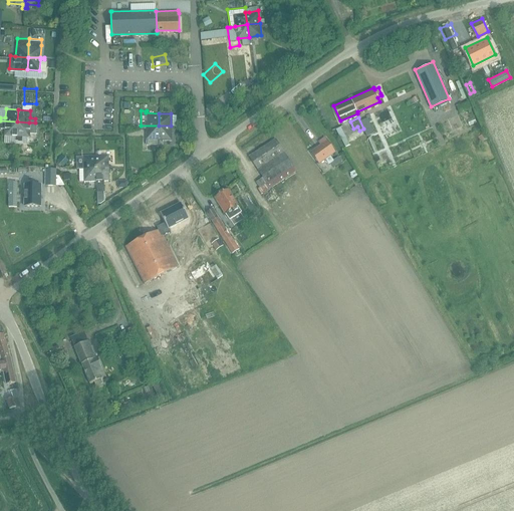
[(15,139),(16,139),(17,121),(0,120),(0,125),(5,126),(4,134),(15,135),(15,139)]
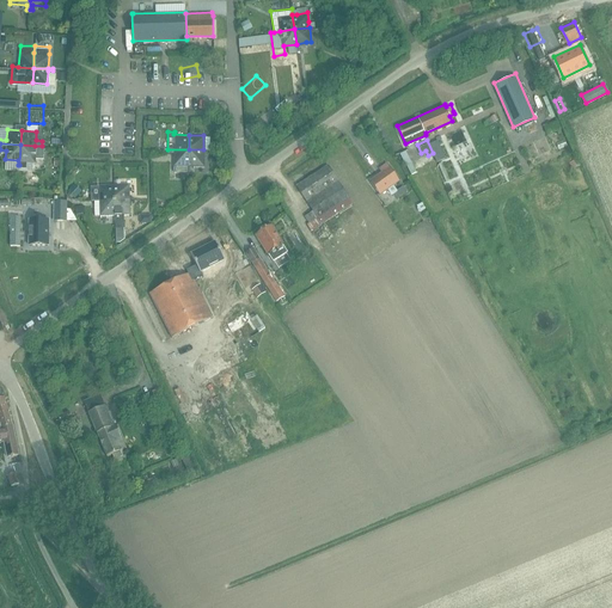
[(35,160),(35,157),(43,158),(43,147),(35,147),(35,146),(20,145),(19,165),(22,165),(22,159),(35,160)]
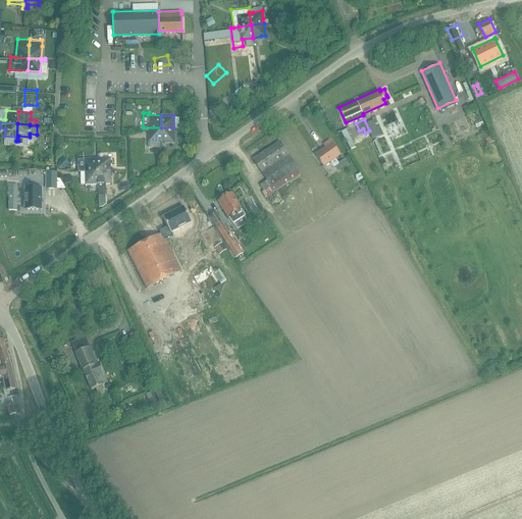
[(143,127),(143,128),(148,130),(148,140),(160,140),(161,127),(143,127)]
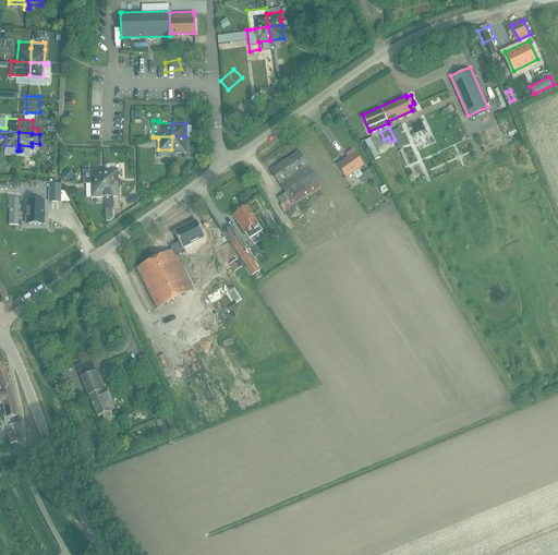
[(185,136),(172,136),(171,156),(176,156),(176,149),(185,151),(185,136)]
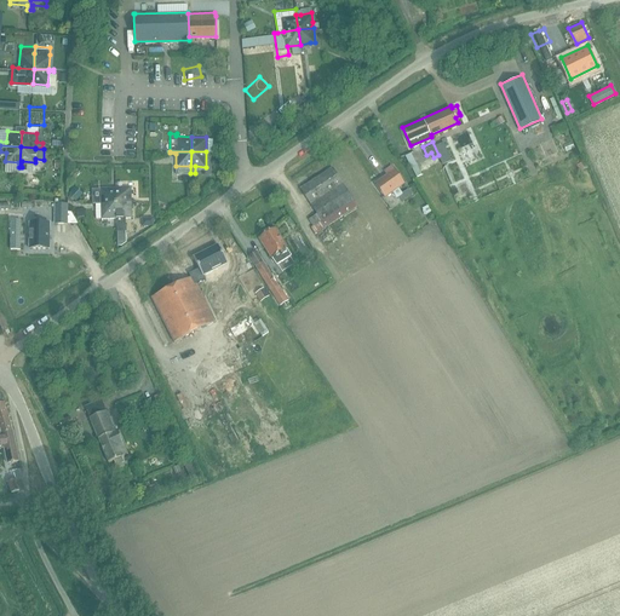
[(383,194),(402,180),(390,163),(384,168),(386,173),(373,182),(383,194)]
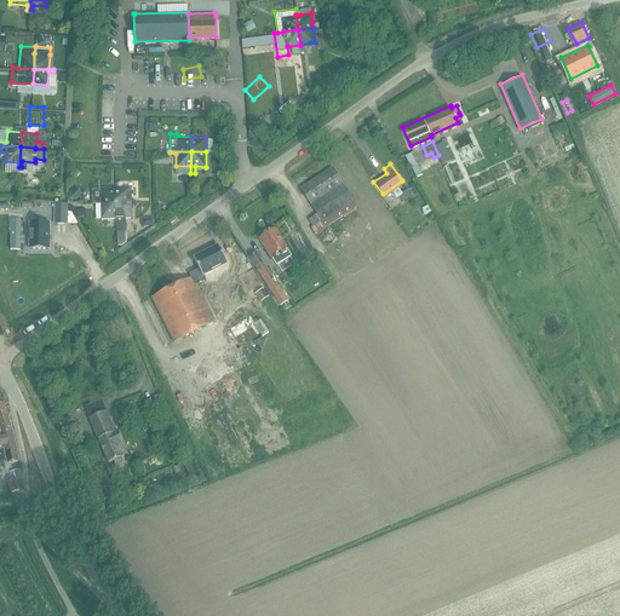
[(299,186),(315,211),(309,216),(313,222),(311,223),(316,230),(323,226),(356,205),(331,166),(299,186)]
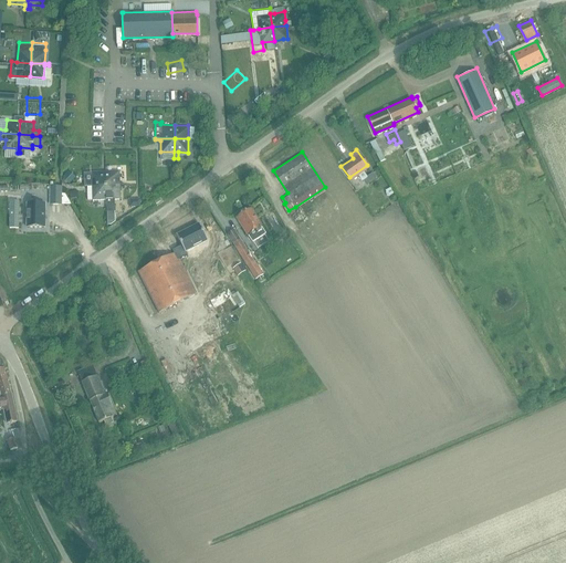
[(105,169),(92,170),(92,184),(105,184),(105,169)]
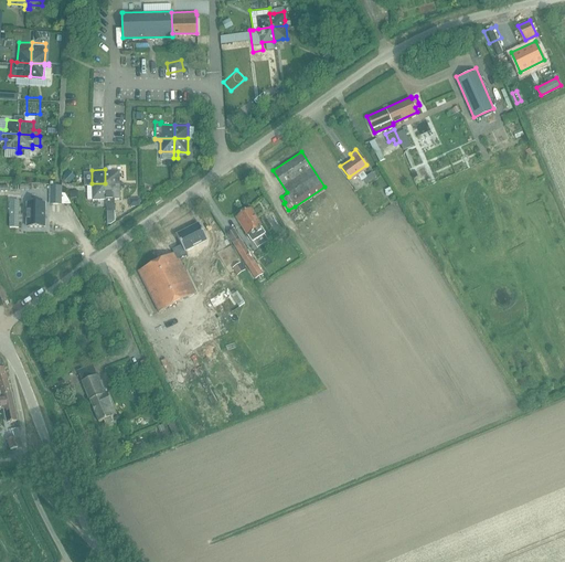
[(118,169),(105,169),(105,183),(119,182),(124,182),(124,180),(119,180),(118,169)]
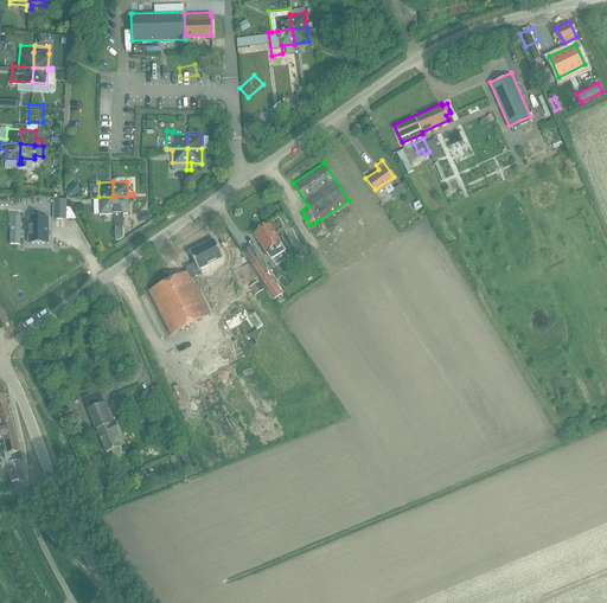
[(391,194),(401,187),(397,183),(389,190),(391,194)]
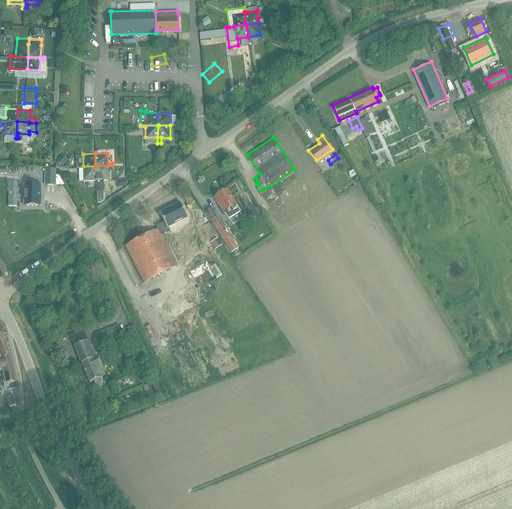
[(108,165),(95,166),(95,178),(96,178),(96,189),(97,189),(103,189),(103,181),(101,181),(101,178),(108,178),(108,165)]
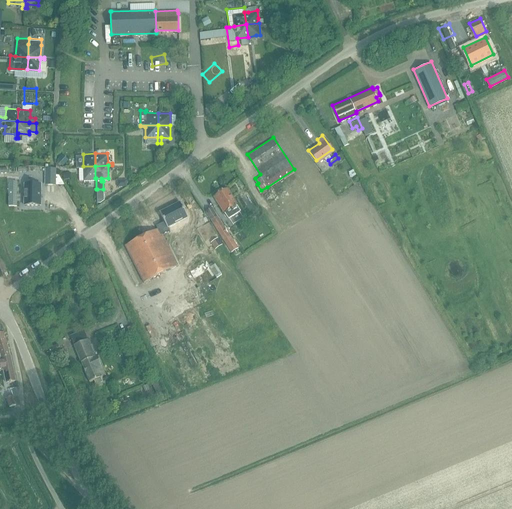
[(55,166),(45,166),(45,167),(45,180),(45,182),(55,182),(55,174),(55,166)]
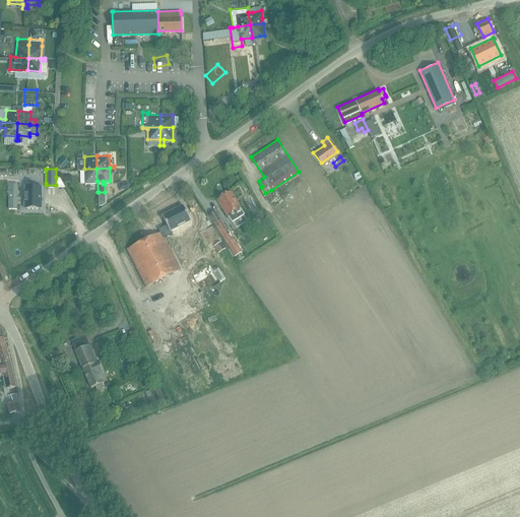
[(84,169),(80,169),(80,182),(96,181),(96,169),(84,169)]
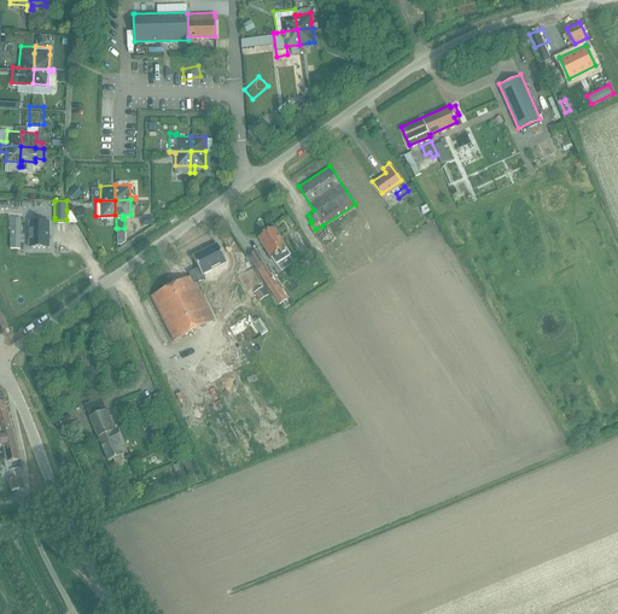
[(353,212),(332,226),(337,233),(357,220),(353,212)]
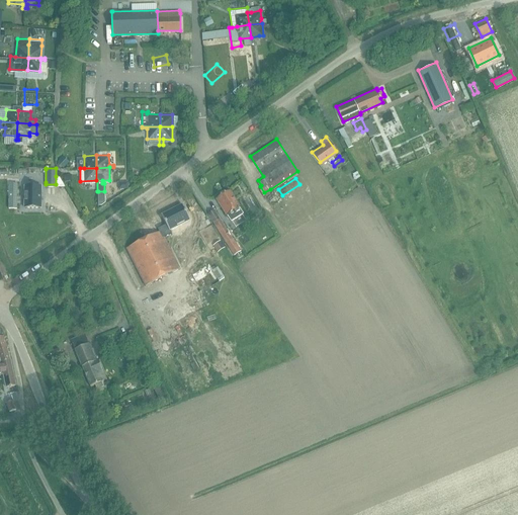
[(17,184),(9,184),(8,206),(16,206),(17,184)]
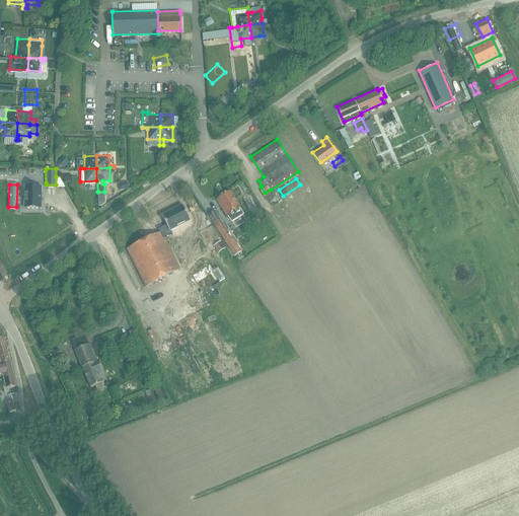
[(42,185),(24,185),(24,206),(41,206),(42,185)]
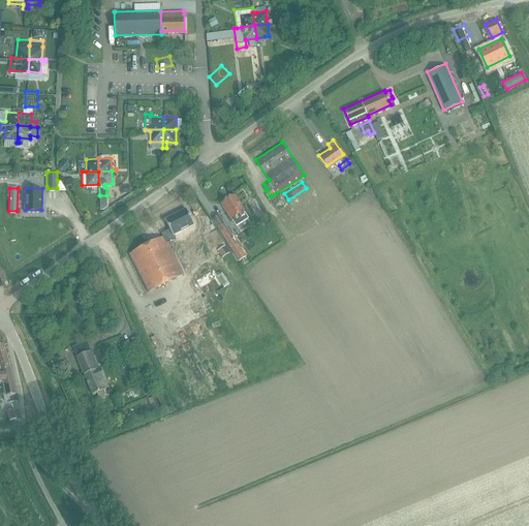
[(245,211),(244,212),(232,192),(220,199),(231,218),(236,224),(248,217),(245,211)]
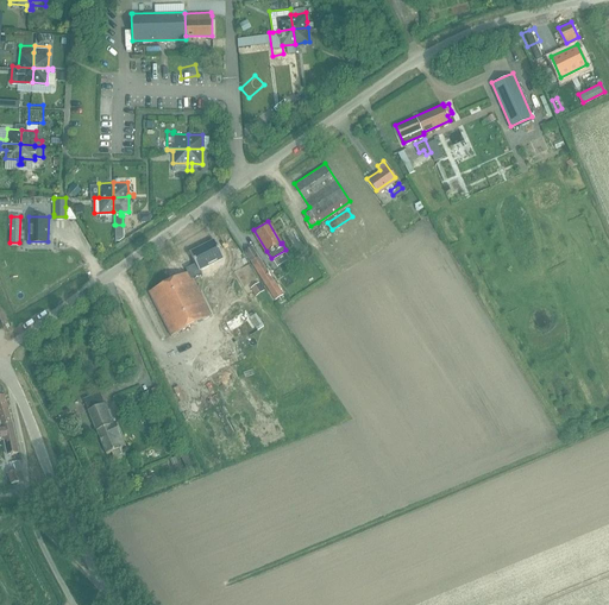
[(194,260),(184,266),(186,270),(189,276),(192,275),(200,270),(199,268),(223,256),(213,238),(189,250),(189,251),(194,260)]
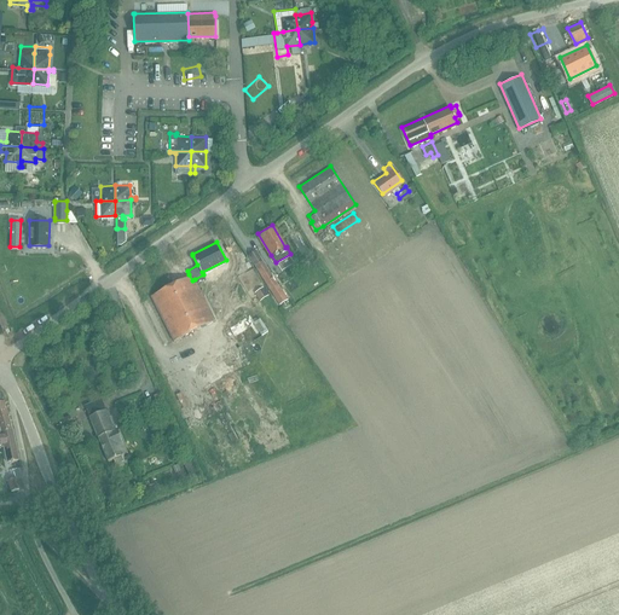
[(256,247),(248,251),(249,254),(279,302),(289,295),(279,280),(278,282),(270,268),(256,247)]
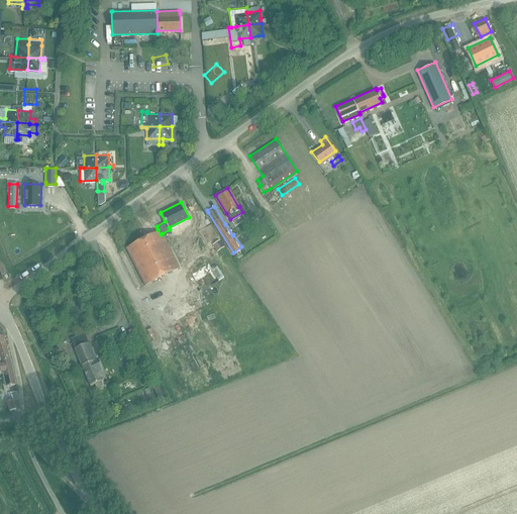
[(158,229),(126,245),(144,284),(179,267),(163,235),(163,233),(161,234),(158,229)]
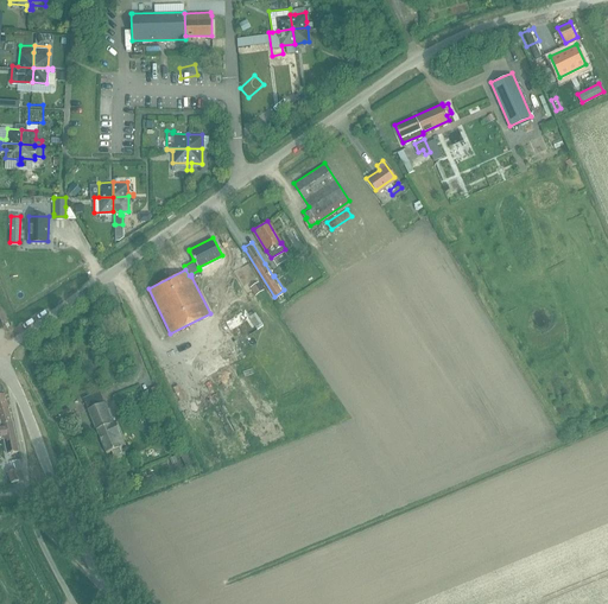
[(255,293),(264,287),(258,280),(249,285),(255,293)]
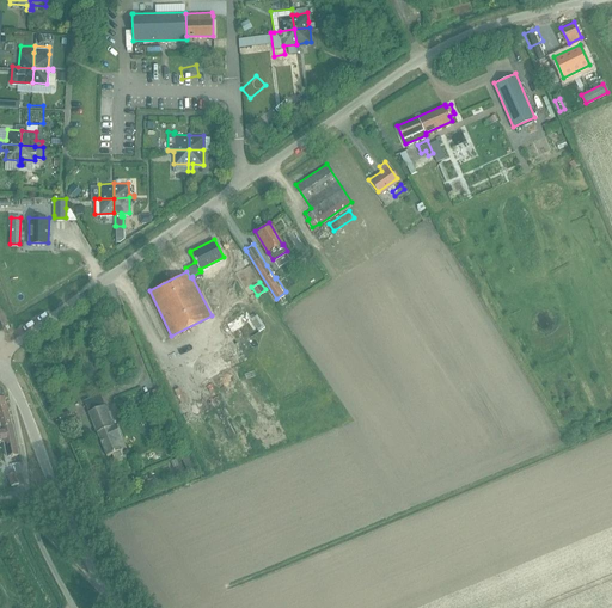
[(246,309),(227,323),(233,332),(252,320),(261,333),(265,330),(257,315),(252,319),(246,309)]
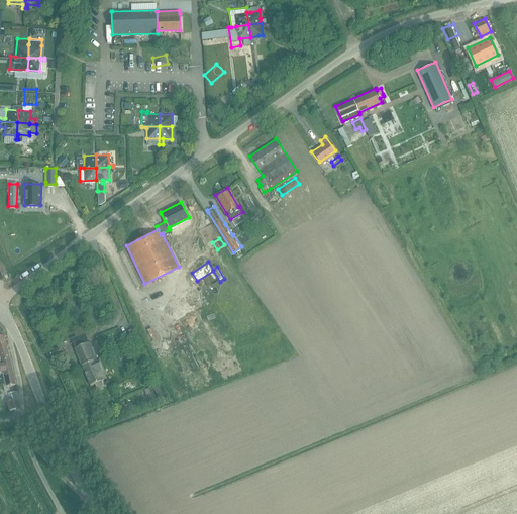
[(84,370),(86,375),(86,374),(90,384),(94,382),(96,386),(103,383),(102,379),(98,369),(102,368),(98,356),(95,357),(88,340),(75,346),(84,370)]
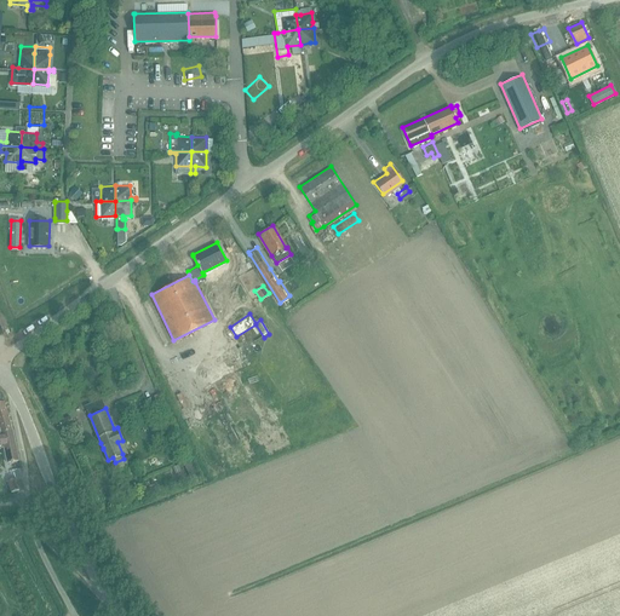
[(0,430),(1,431),(1,430),(12,427),(7,413),(0,414),(0,430)]
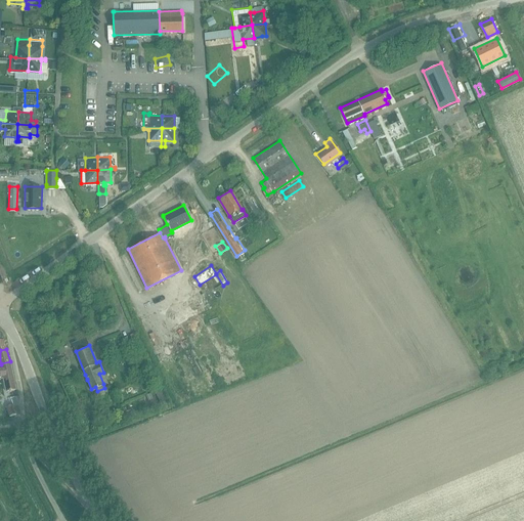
[(61,358),(59,350),(49,353),(52,361),(61,358)]
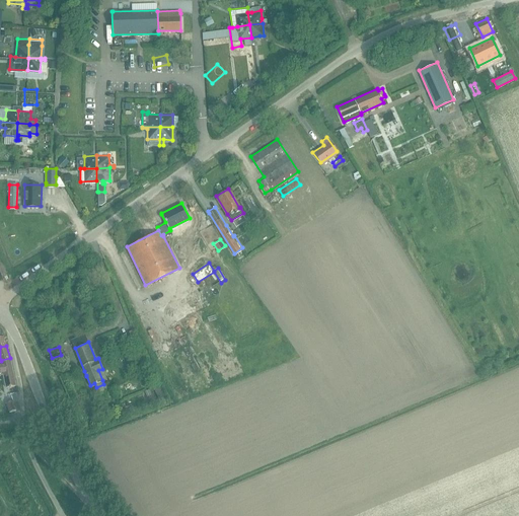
[(15,383),(10,358),(1,360),(1,361),(0,361),(0,373),(3,372),(6,385),(9,385),(11,385),(11,384),(15,383)]
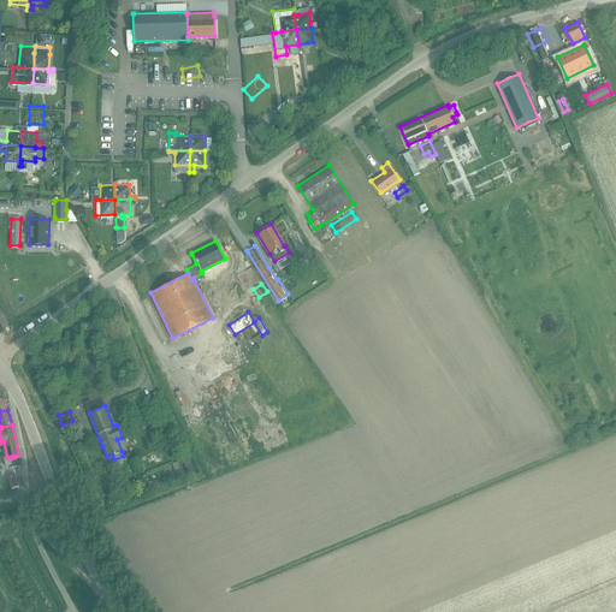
[(16,474),(11,475),(7,476),(11,487),(19,483),(16,474)]
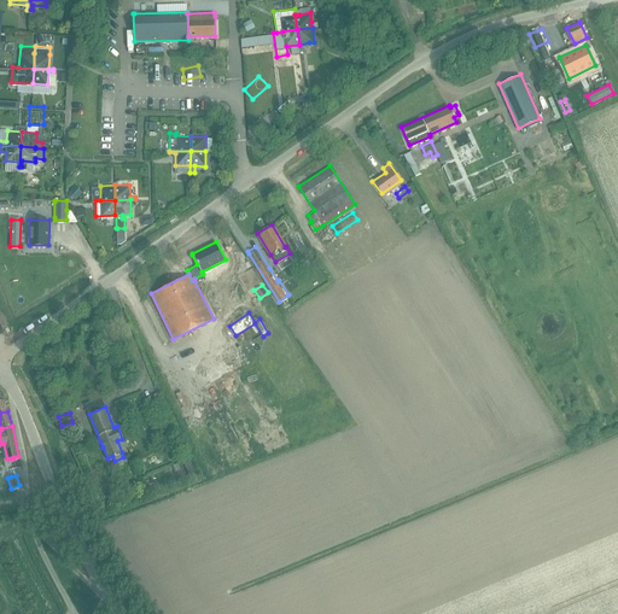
All buildings are outlined.
